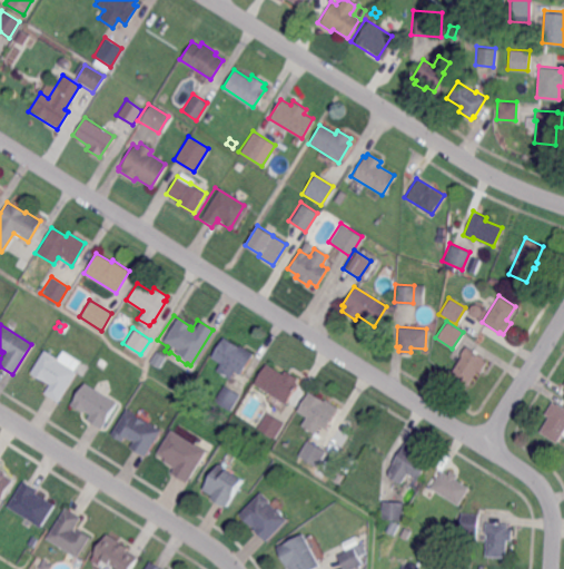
[(239,374),(234,371),(229,378),(215,369),(219,362),(210,356),(223,336),(251,354),(239,374)]
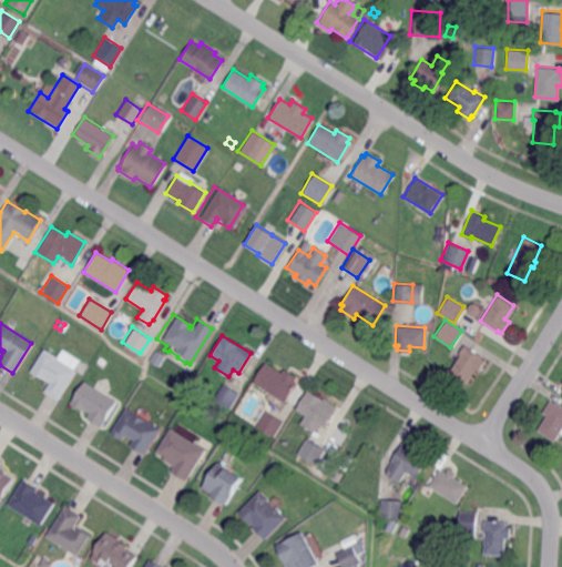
[(477,372),(473,370),(465,383),(447,372),(458,354),(457,353),(463,344),(481,355),(480,357),(484,360),(477,372)]
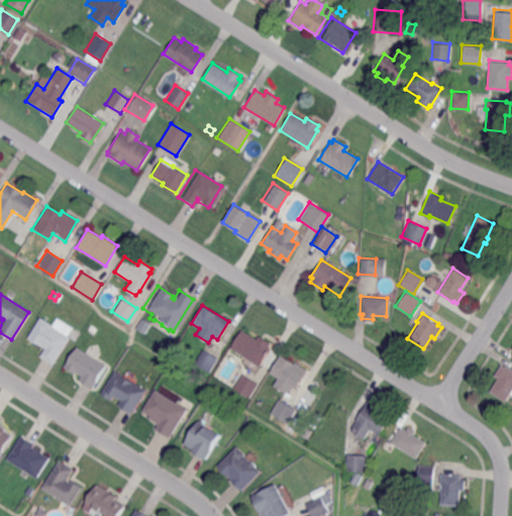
[(53,330),(66,338),(49,365),(36,355),(40,348),(23,337),(34,320),(36,317),(49,325),(48,327),(53,330)]
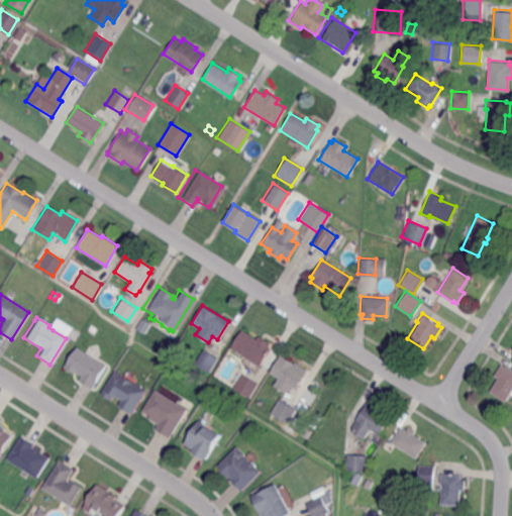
[(139,333),(131,328),(137,318),(146,323),(139,333)]
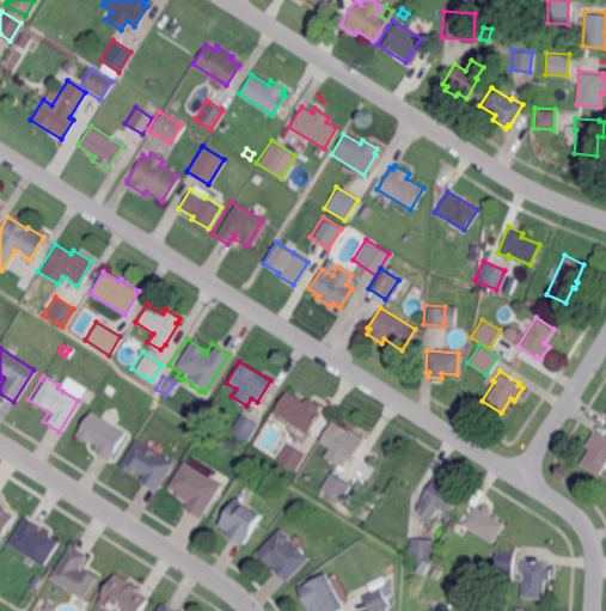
[(301,399),(304,396),(318,404),(316,408),(318,410),(305,432),(271,410),(285,389),(301,399)]
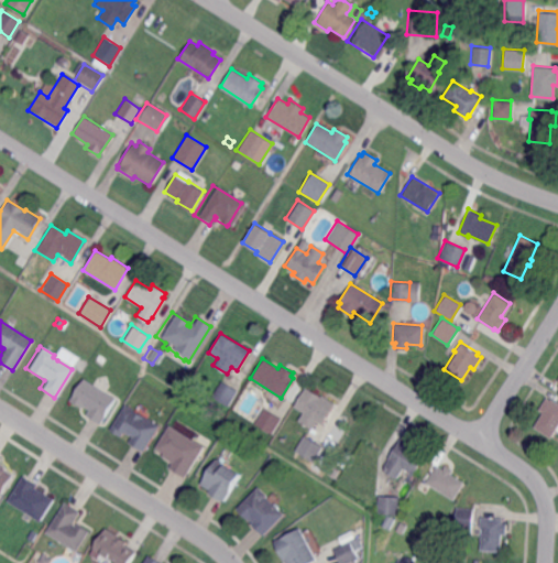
[(98,425),(83,415),(86,410),(81,407),(79,409),(67,401),(81,380),(115,401),(98,425)]
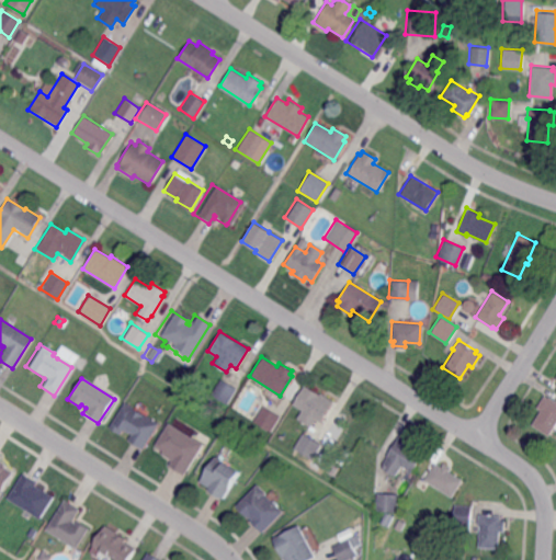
[(224,404),(207,393),(217,379),(234,390),(224,404)]
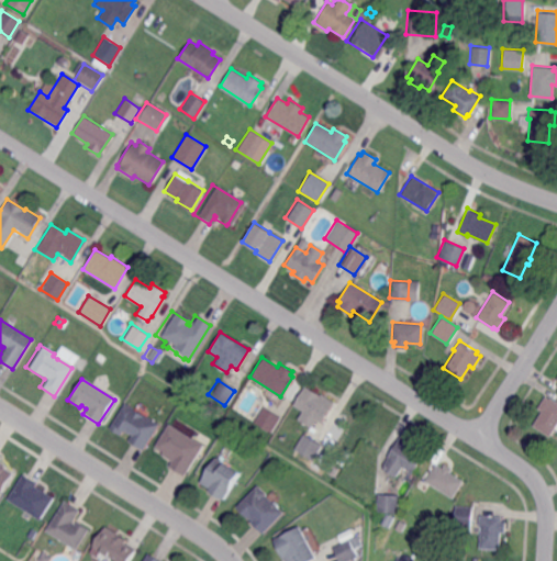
[(319,396),(320,395),(333,403),(320,424),(314,421),(309,428),(296,421),(301,412),(292,406),(304,388),(319,396)]
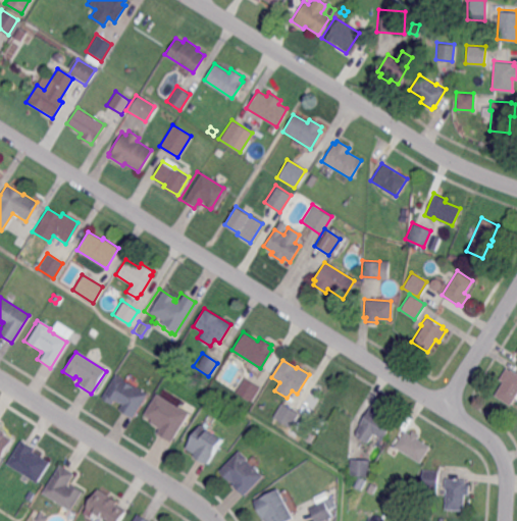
[(509,369),(509,368),(516,372),(516,398),(514,397),(510,404),(494,395),(502,380),(498,378),(505,367),(509,369)]
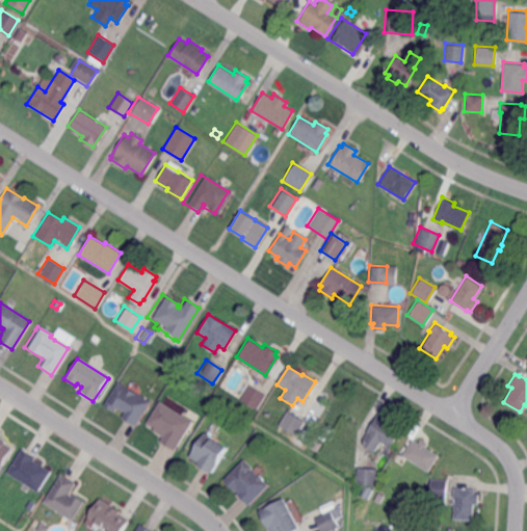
[(133,426),(120,417),(123,412),(121,410),(120,412),(114,408),(111,413),(101,405),(116,381),(149,401),(133,426)]
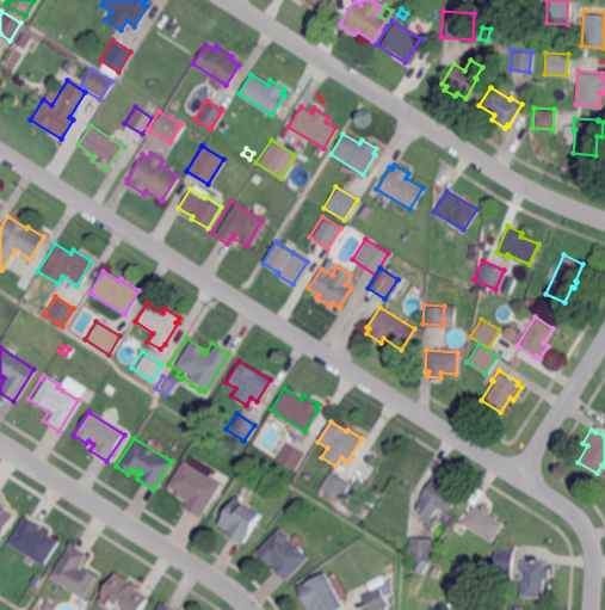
[(291,470),(272,458),(283,442),(301,454),(291,470)]
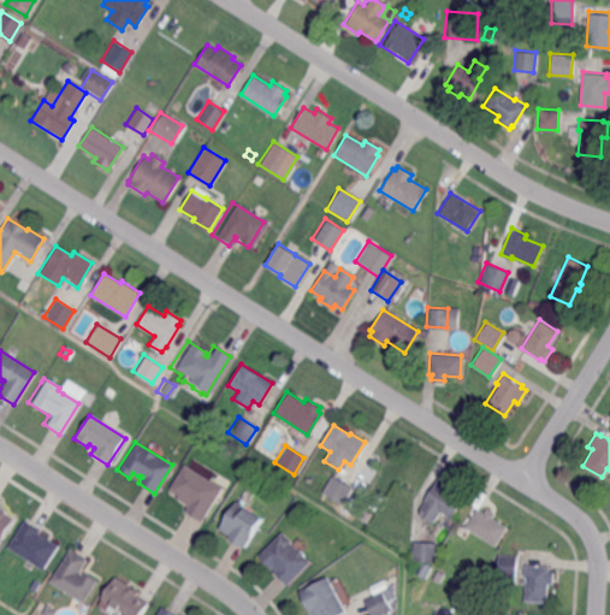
[(199,520),(183,510),(185,504),(175,497),(176,495),(166,489),(182,465),(218,488),(199,520)]
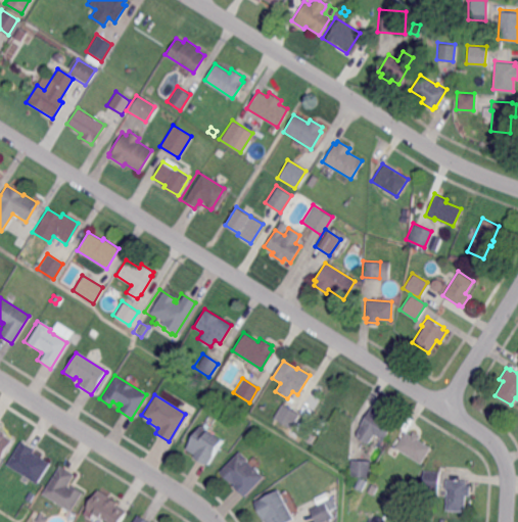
[(287,429),(271,419),(280,404),(296,415),(287,429)]
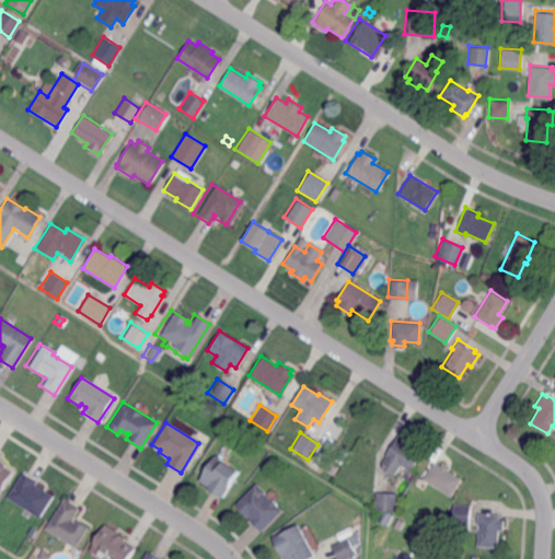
[(409,470),(399,463),(394,469),(382,462),(386,455),(384,454),(395,437),(420,453),(409,470)]
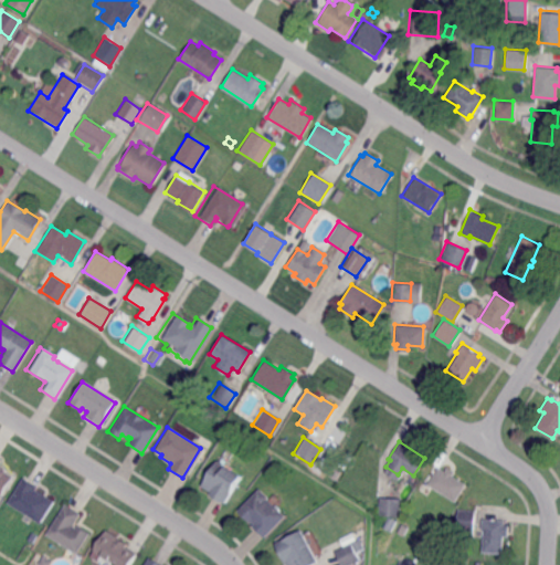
[(222,503),(208,494),(209,492),(199,487),(213,462),(238,477),(222,503)]
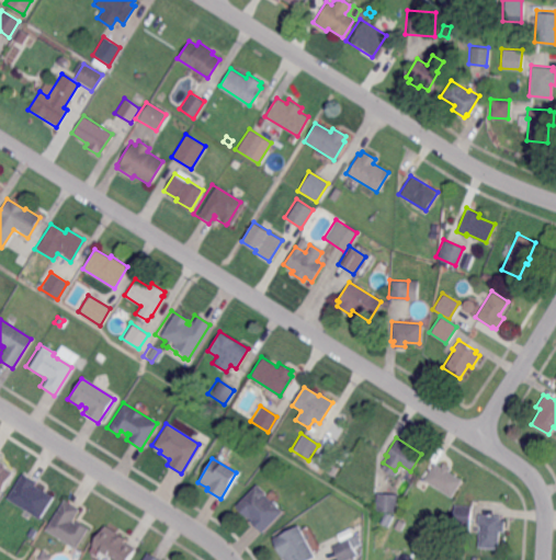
[(440,466),(442,463),(449,467),(447,470),(461,479),(450,496),(422,479),(433,461),(440,466)]
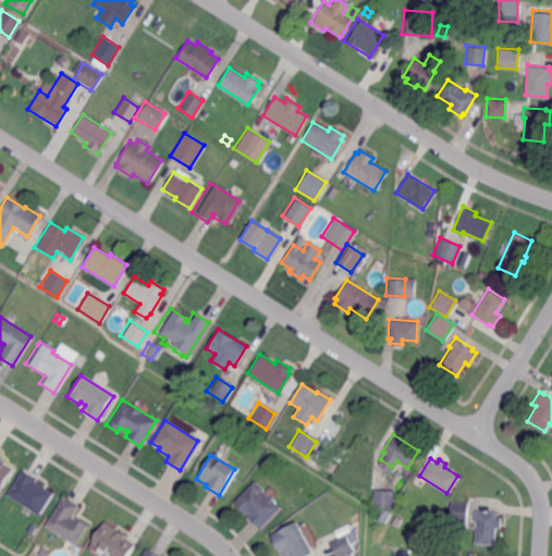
[(36,514),(4,493),(20,470),(33,479),(32,481),(49,493),(36,514)]
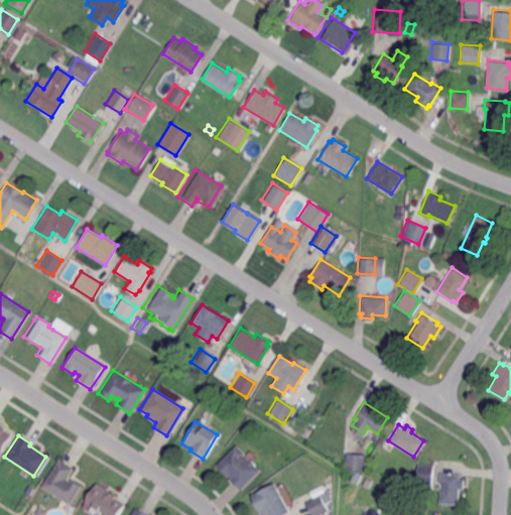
[(239,490),(228,479),(229,478),(228,477),(226,478),(214,466),(234,446),(258,472),(239,490)]
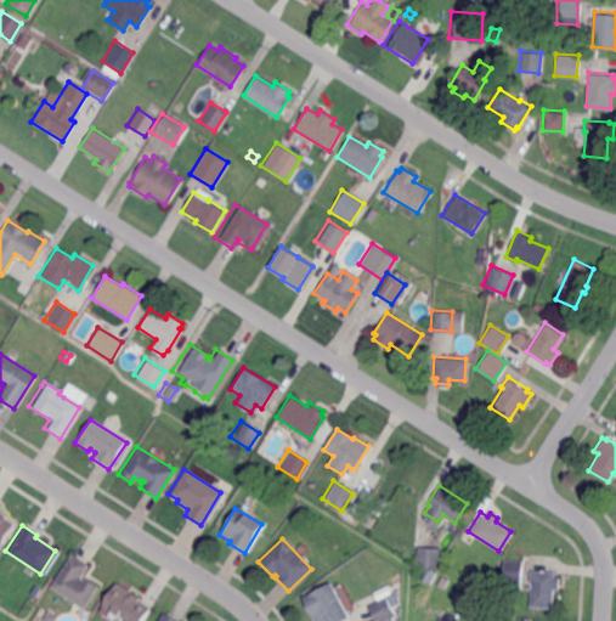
[(411,564),(412,545),(435,546),(434,565),(420,565),(411,564)]
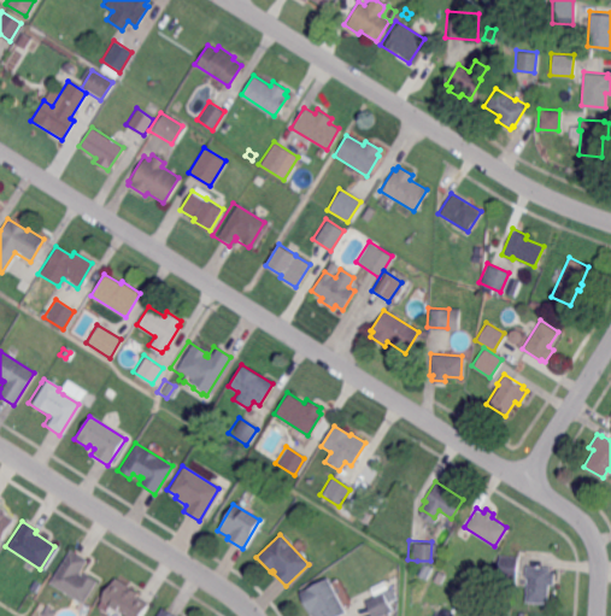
[(80,575),(82,573),(95,581),(81,604),(47,582),(69,550),(84,561),(77,574),(80,575)]
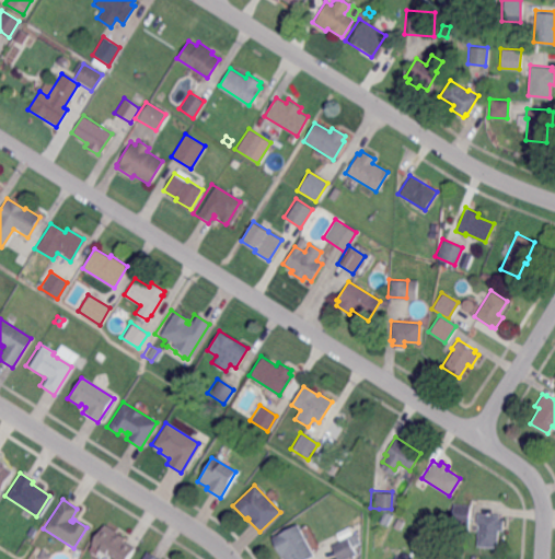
[(466,530),(449,528),(451,503),(469,504),(466,530)]
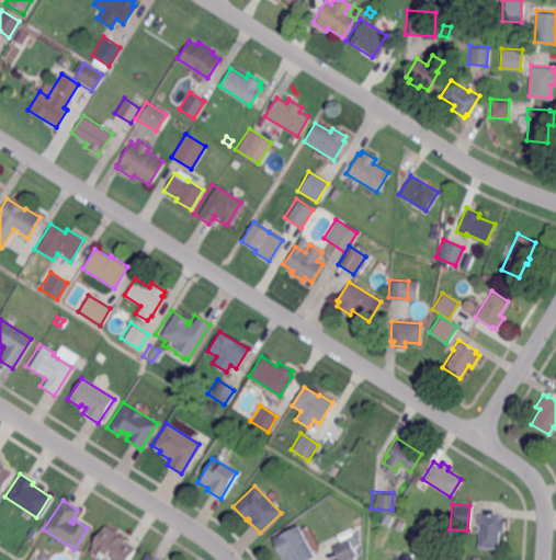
[(388,514),(383,525),(375,521),(382,510),(388,514)]
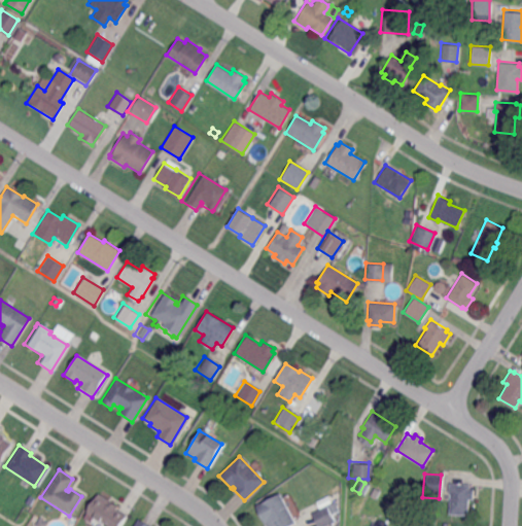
[(472,498),(467,498),(466,515),(447,513),(449,492),(448,492),(448,483),(468,484),(467,488),(473,488),(472,498)]
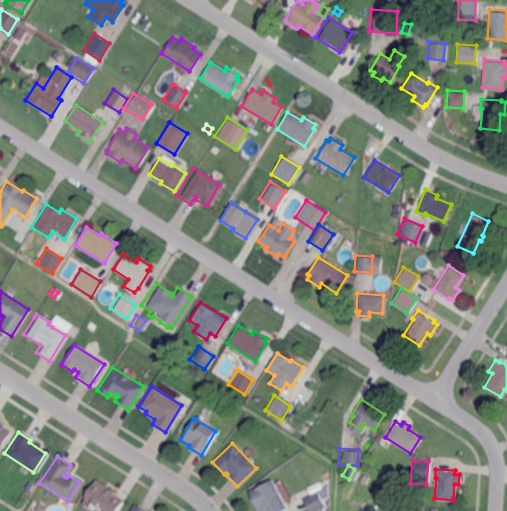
[(363,484),(356,480),(360,474),(366,477),(363,484)]
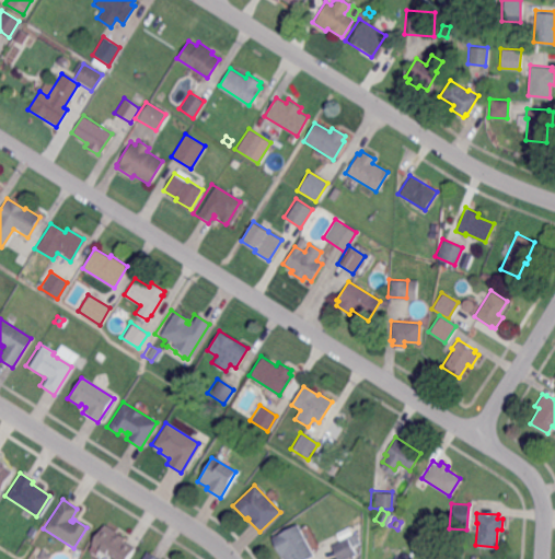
[(311,555),(302,558),(282,558),(280,555),(278,556),(268,537),(295,524),(311,555)]
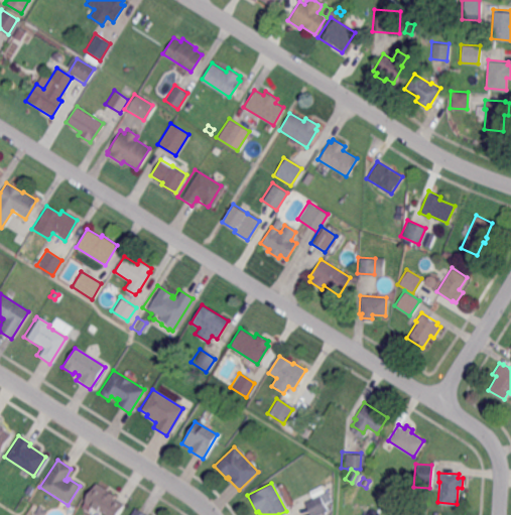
[(115,514),(103,514),(83,502),(94,484),(114,496),(112,499),(122,505),(115,514)]
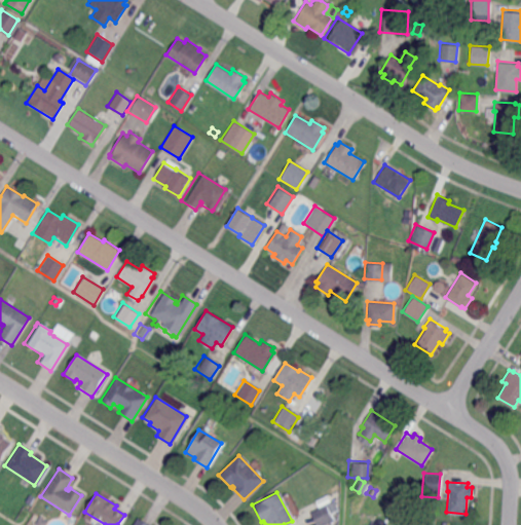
[(328,512),(324,504),(330,501),(334,509),(328,512)]
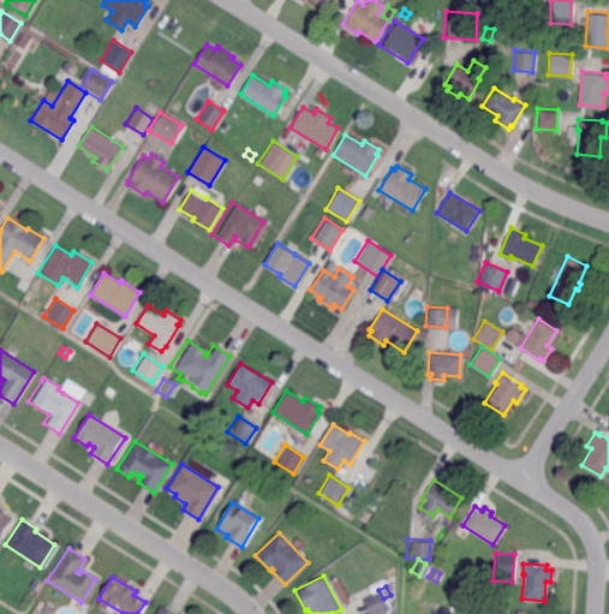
[(375,613),(366,613),(360,600),(378,590),(387,608),(375,613)]
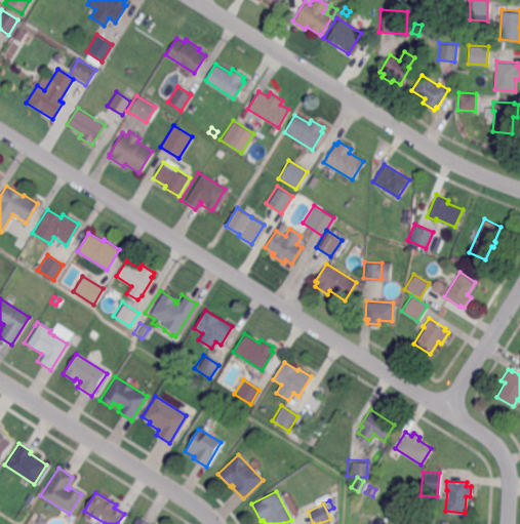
[(40,523),(33,523),(31,522),(35,515),(43,520),(40,523)]
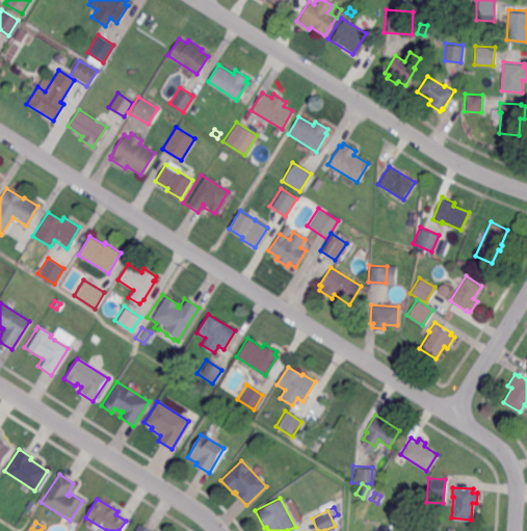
[(150,530),(151,530),(134,522),(129,530),(150,530)]
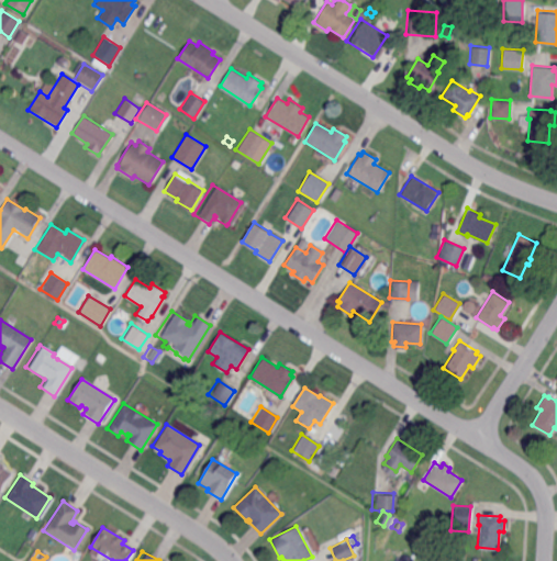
All buildings are outlined.
